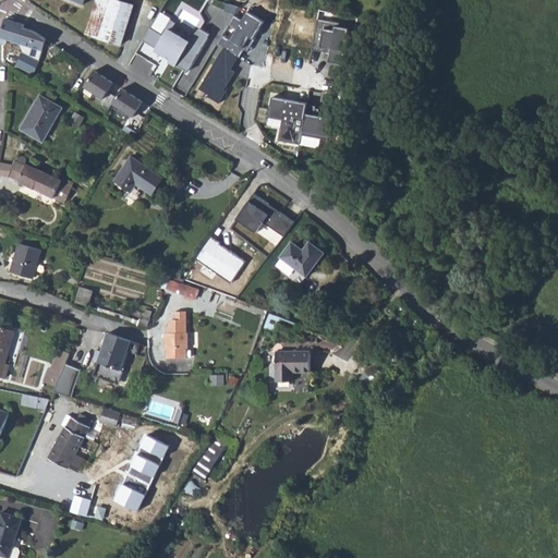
[(109,0),(97,0),(97,1),(85,34),(120,47),(134,9),(109,0)]
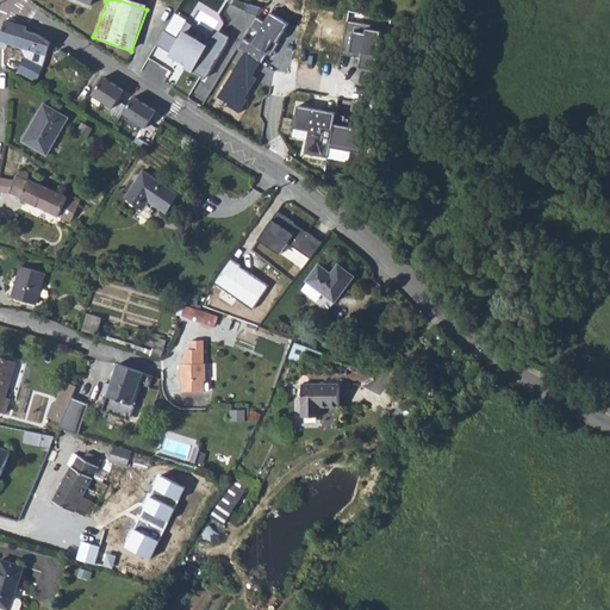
[(246,51),(261,61),(286,24),(268,13),(262,23),(255,18),(249,27),(257,33),(249,45),(243,41),(238,47),(246,51)]
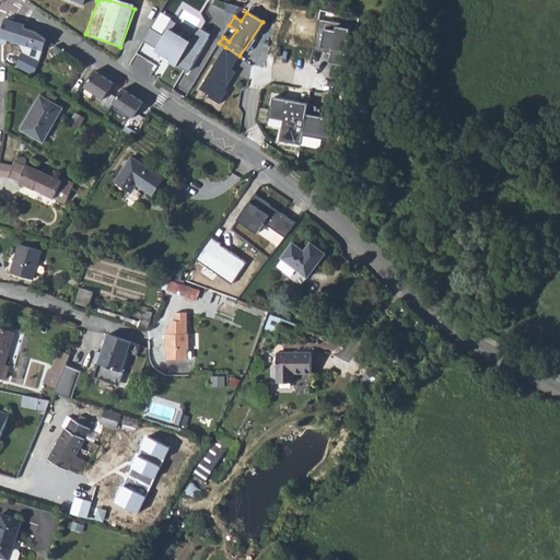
[(4,20),(0,35),(0,37),(19,45),(23,30),(24,25),(4,20)]
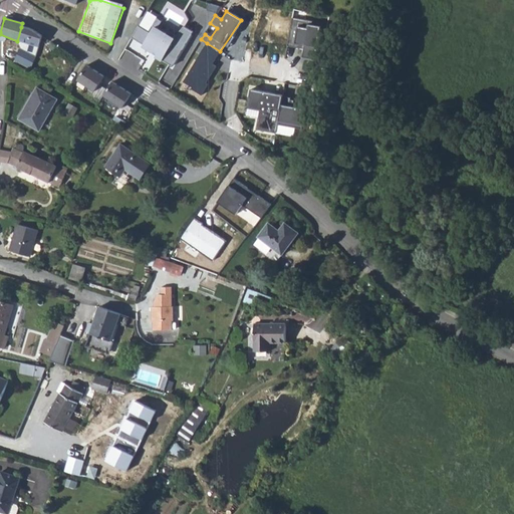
[(294,18),(288,45),(304,47),(303,56),(315,58),(321,27),(311,25),(312,22),(294,18)]
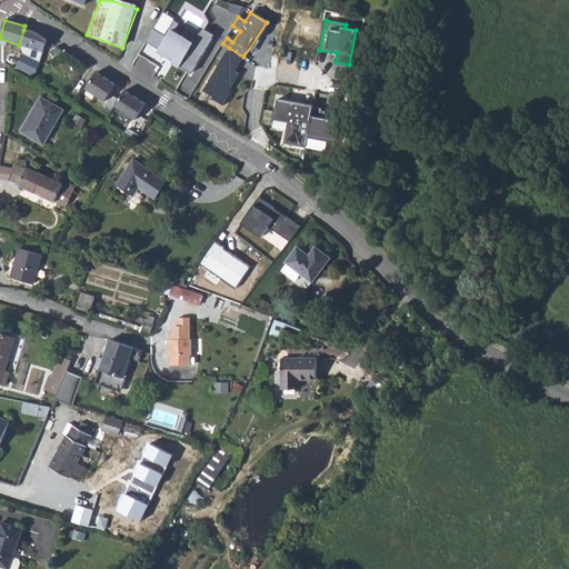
[(192,42),(171,29),(166,36),(152,29),(146,42),(158,49),(156,52),(179,66),(178,68),(188,75),(212,36),(201,29),(192,42)]
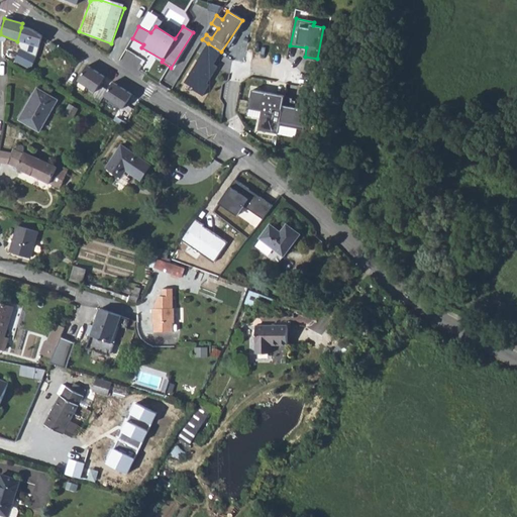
[(21,27),(17,41),(39,48),(42,37),(31,29),(21,27)]
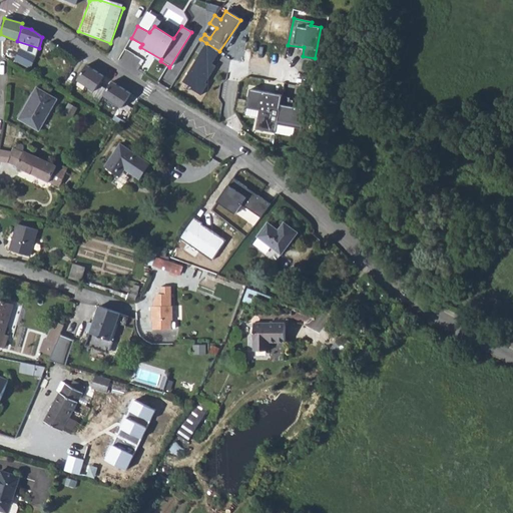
[(219,51),(206,43),(184,80),(193,85),(192,87),(202,93),(209,82),(207,81),(216,65),(213,62),(219,51)]
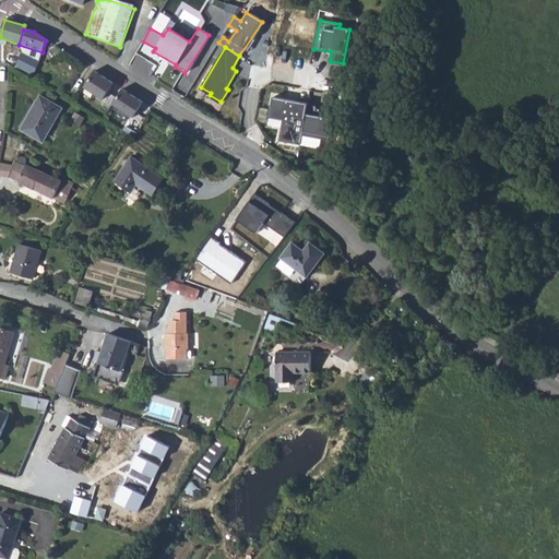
[(23,52),(16,66),(34,74),(37,70),(40,71),(42,68),(38,66),(40,61),(25,54),(23,52)]
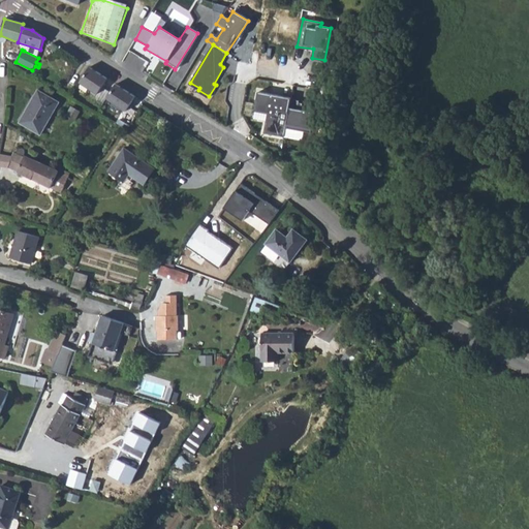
[(106,78),(88,66),(79,82),(97,93),(101,86),(106,78)]
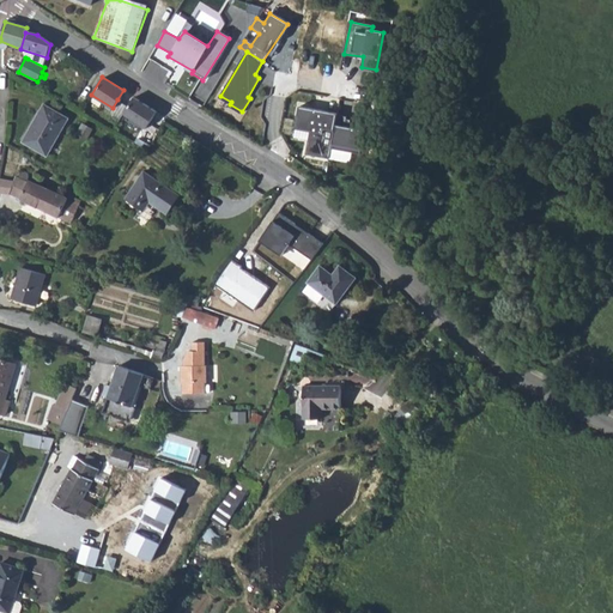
[(127,105),(122,114),(145,128),(156,110),(133,96),(127,105)]
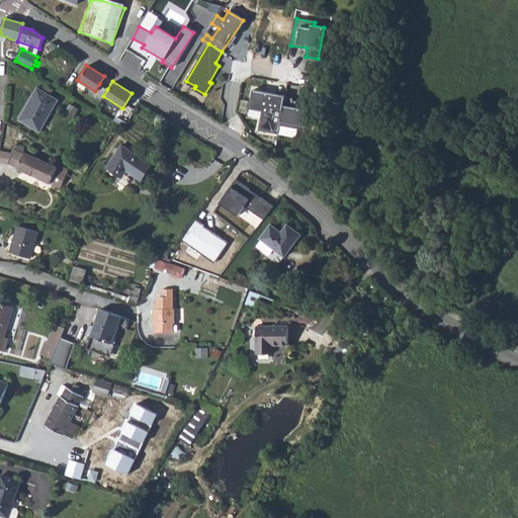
[(107,89),(99,84),(95,91),(93,94),(101,99),(103,96),(107,89)]
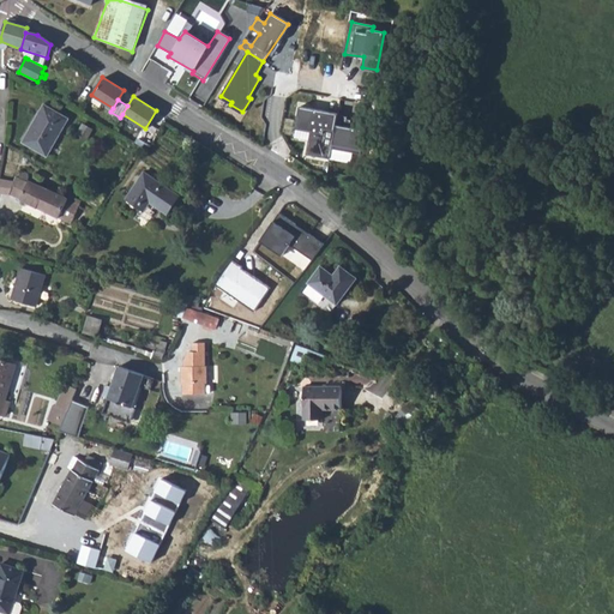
[(22,143),(47,157),(68,119),(44,104),(22,143)]
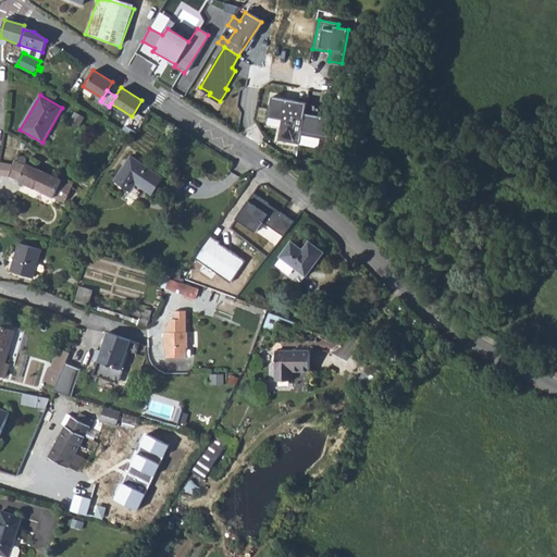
[(309,102),(273,96),(270,116),(283,118),(280,139),(302,143),(305,131),(308,113),(309,102)]
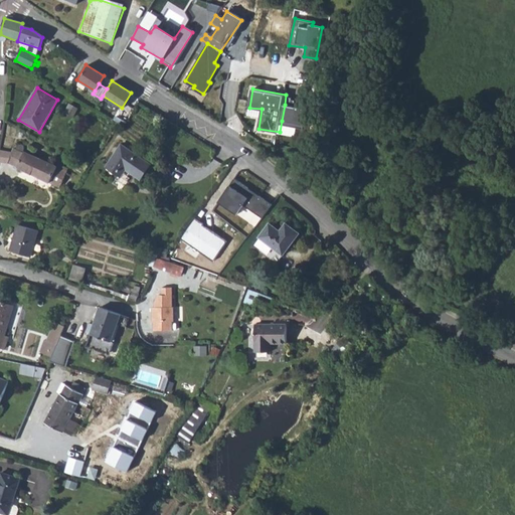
[(310,109),(285,105),(282,121),(308,125),(310,109)]
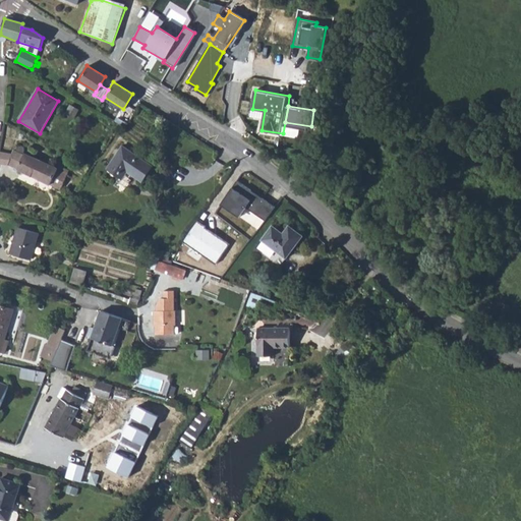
[(122,147),(106,170),(121,180),(126,173),(140,183),(153,167),(122,147)]
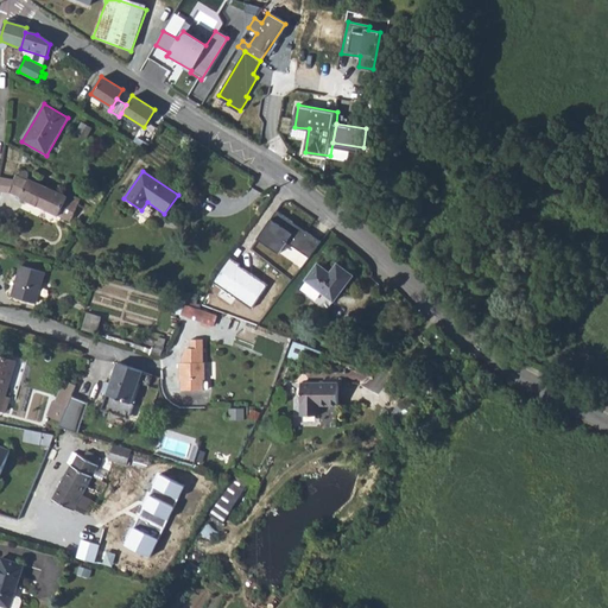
[(13,181),(10,192),(59,215),(71,221),(81,201),(30,179),(29,181),(26,179),(27,176),(27,175),(25,172),(23,172),(20,172),(19,175),(18,177),(16,176),(13,181)]
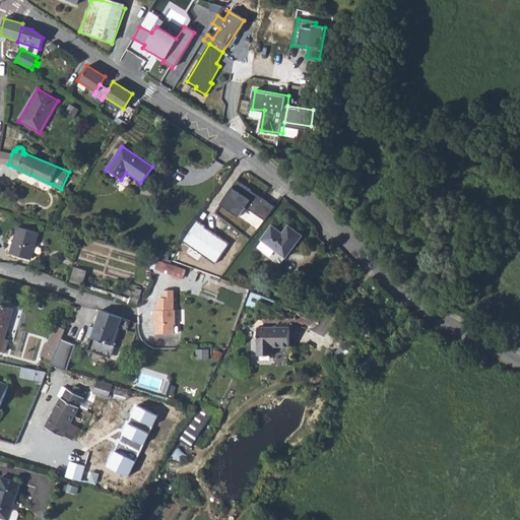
[(11,154),(0,151),(0,163),(8,165),(11,154)]
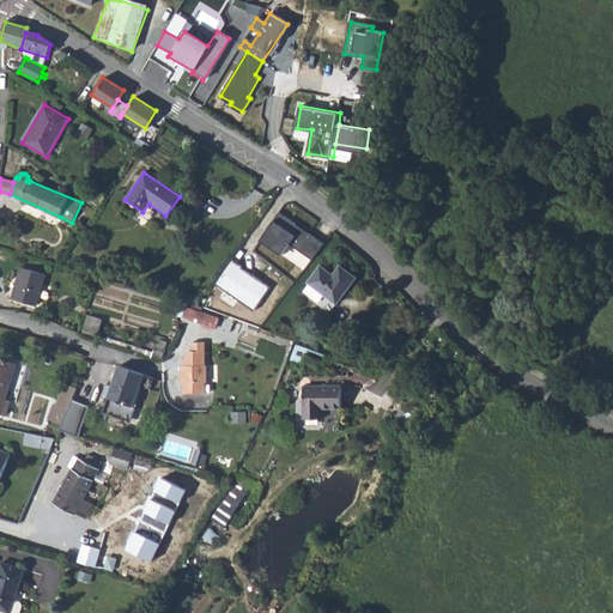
[(279,214),(260,241),(281,256),(290,244),(313,259),(323,244),(279,214)]
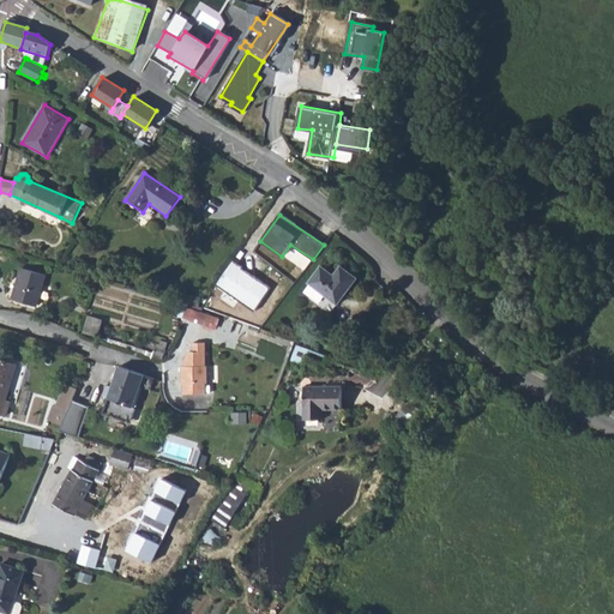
[(43,226),(37,245),(37,246),(48,250),(55,228),(43,226)]
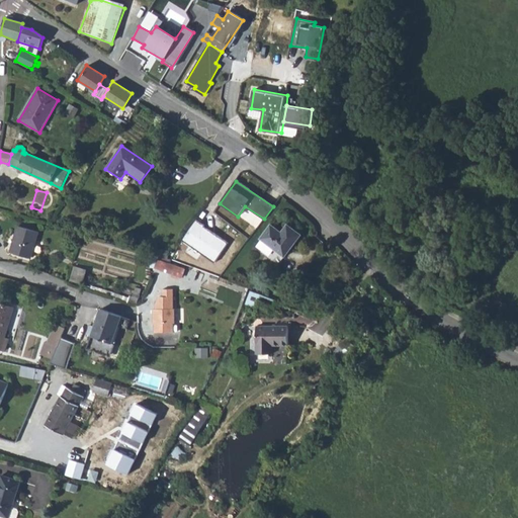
[(196,221),(182,242),(213,262),(228,244),(196,221)]
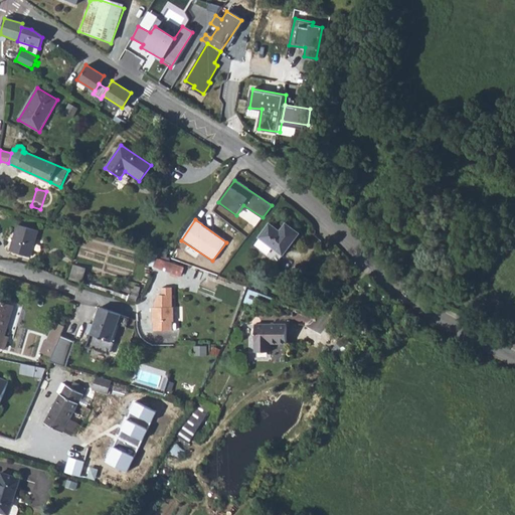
[(17,225),(9,251),(28,256),(36,230),(17,225)]
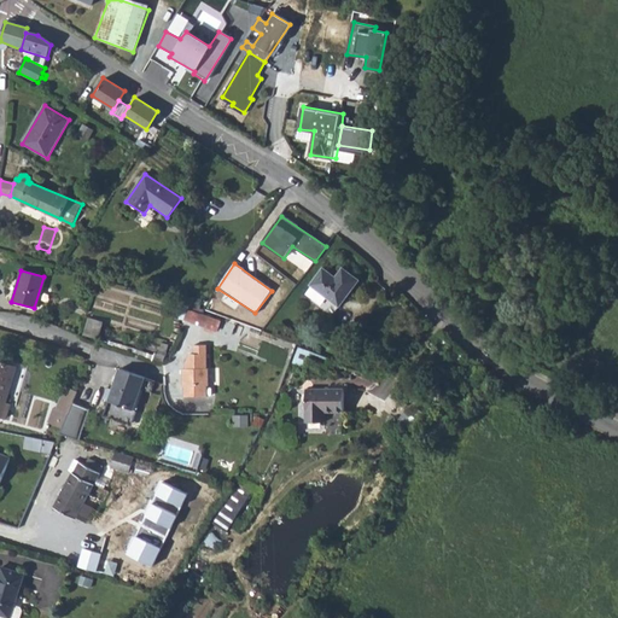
[(321,270),(309,286),(339,308),(357,283),(340,270),(333,279),(321,270)]
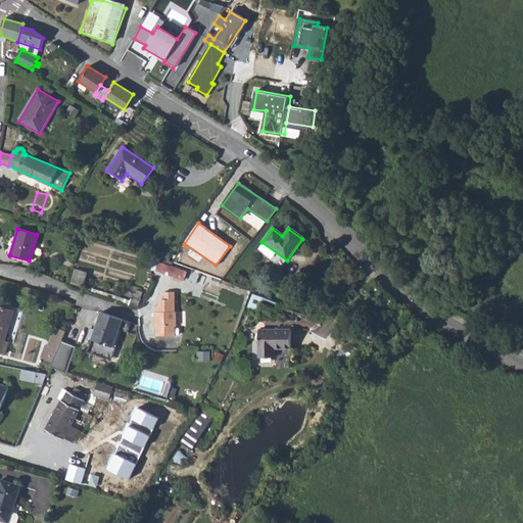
[(157,264),(154,273),(165,276),(167,273),(182,277),(183,271),(157,264)]
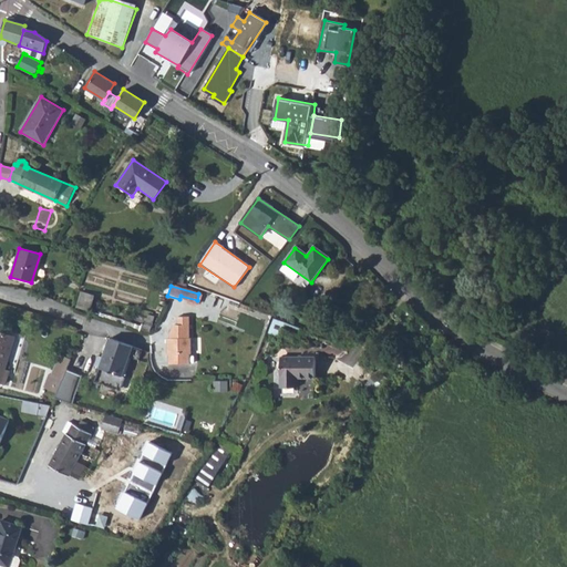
[(79,292),(74,308),(88,312),(92,296),(79,292)]
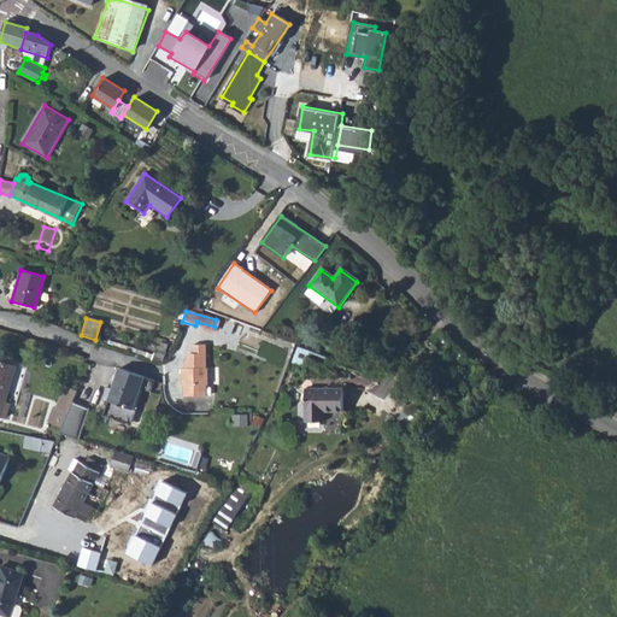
[(204,346),(192,346),(192,356),(188,356),(183,365),(183,370),(181,370),(181,387),(183,387),(183,398),(206,397),(206,387),(207,387),(206,369),(205,369),(204,346)]
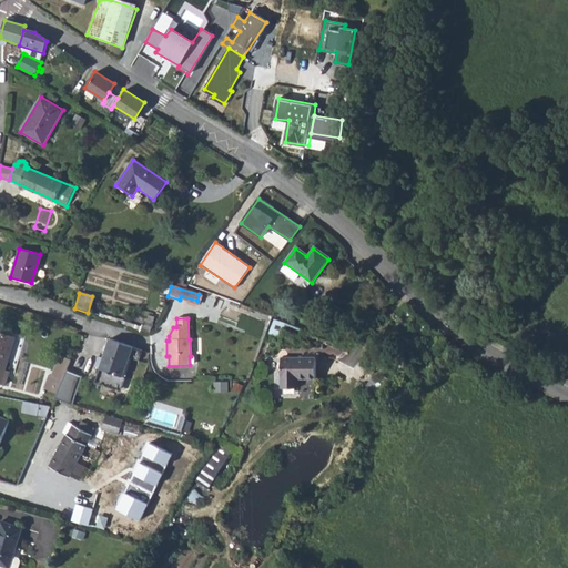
[(275,318),(271,331),(282,335),(286,323),(275,318)]
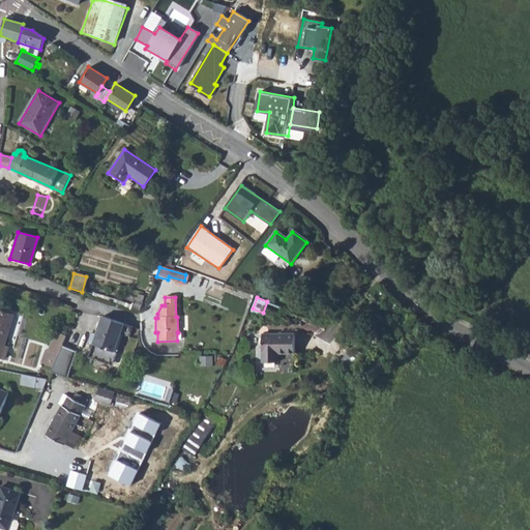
[(0,356),(5,358),(8,348),(5,347),(15,316),(0,311),(0,356)]
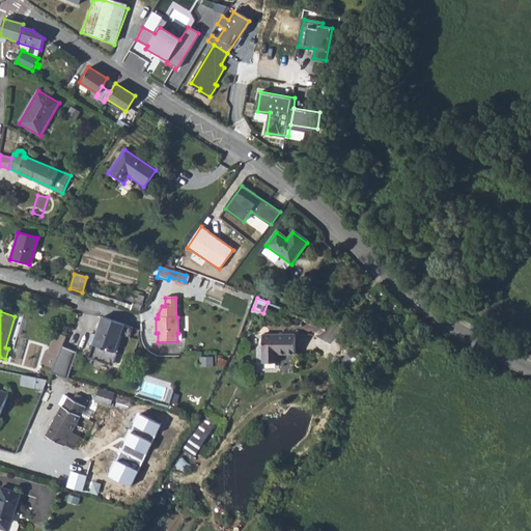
[(133,330),(103,319),(96,338),(92,336),(89,345),(93,347),(89,361),(111,368),(121,336),(124,337),(130,339),(133,330)]
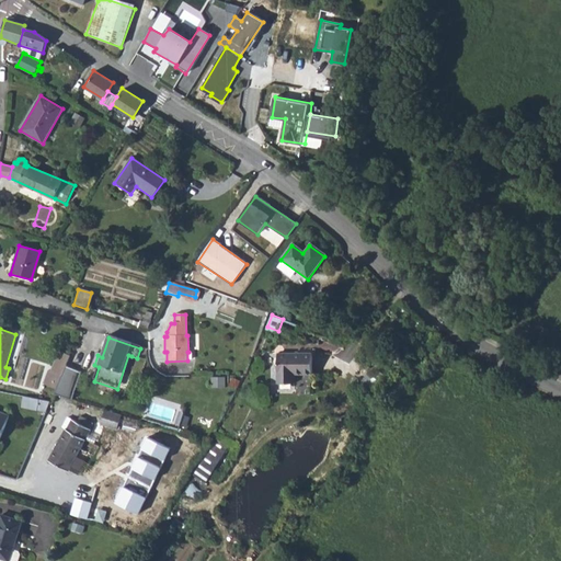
[(43,382),(57,389),(66,366),(70,355),(59,351),(50,370),(48,369),(43,382)]
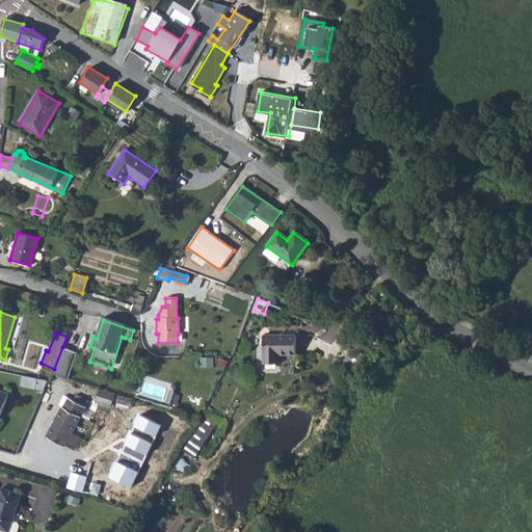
[(262,334),(261,362),(277,363),(277,353),(294,353),(294,335),(262,334)]
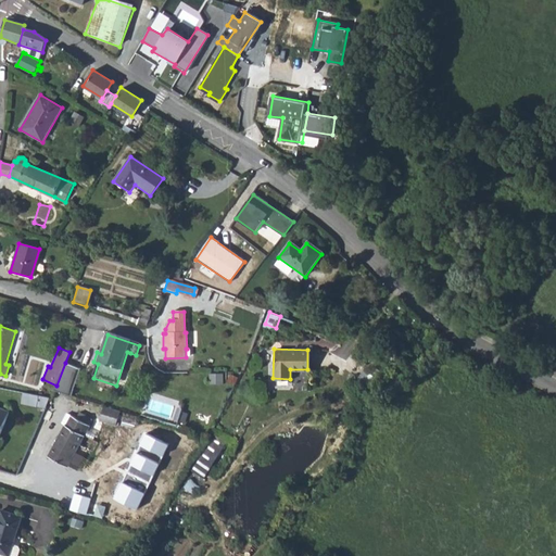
[(127,352),(116,386),(119,387),(130,353),(127,352)]
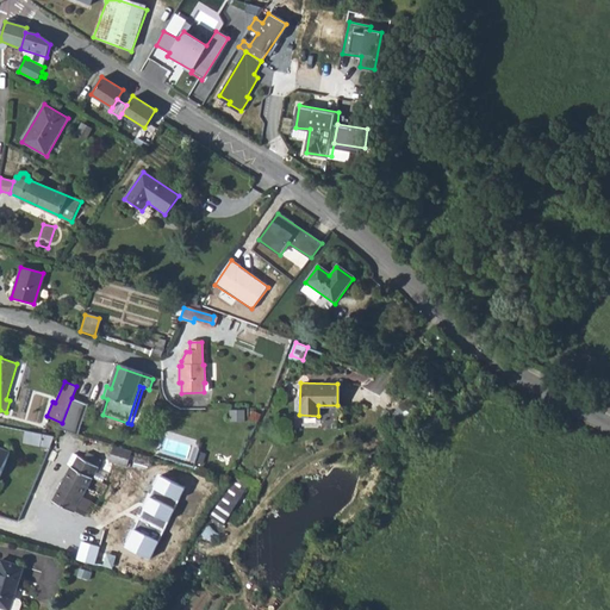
[(25,436),(24,448),(41,449),(41,439),(25,436)]
